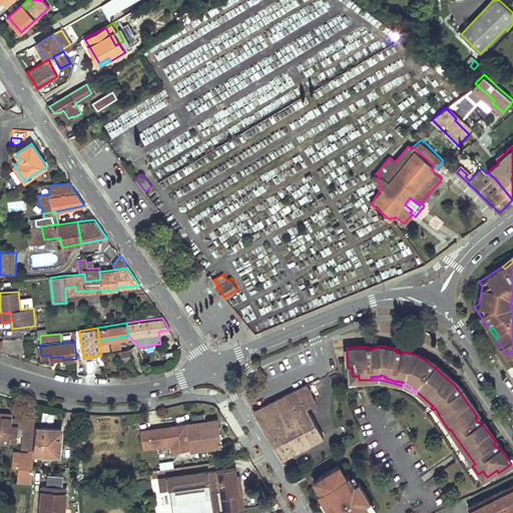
[(282,457),(323,435),(307,406),(317,400),(307,385),(253,411),(254,412),(264,427),(275,446),(282,457)]
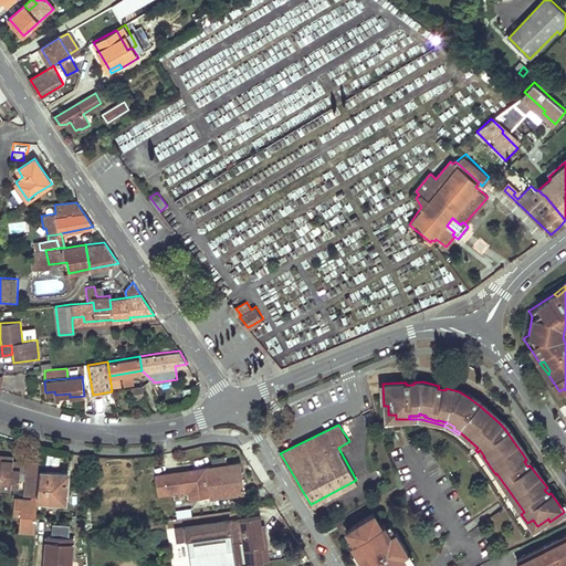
[(478,448),(460,432),(458,435),(475,450),(478,448)]
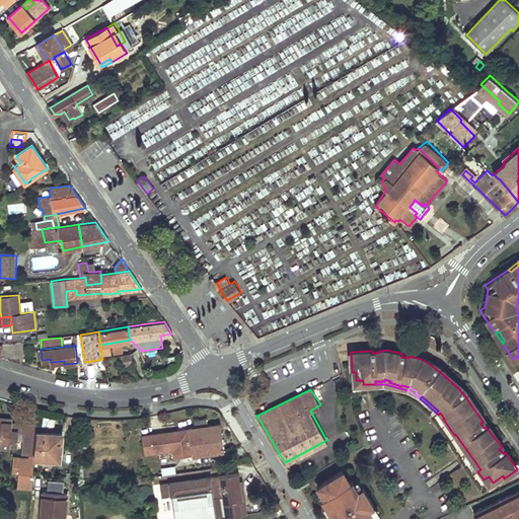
[(438,415),(477,471),(480,469),(455,434),(454,435),(443,419),(444,419),(440,413),(438,415)]
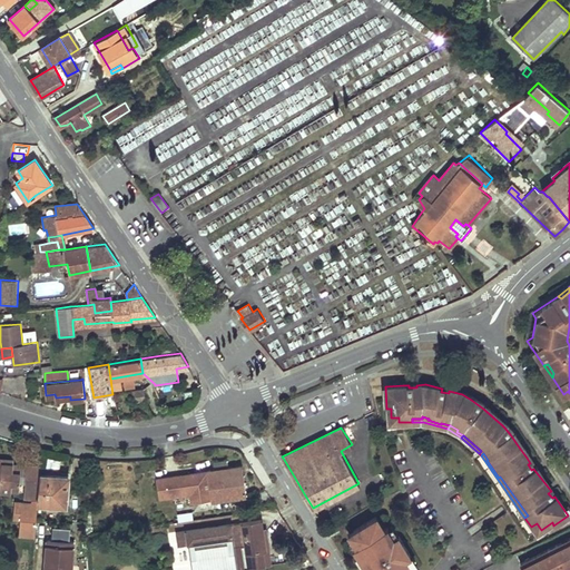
[(20,483),(21,465),(13,465),(9,465),(9,460),(0,459),(0,490),(12,491),(12,483),(20,483)]
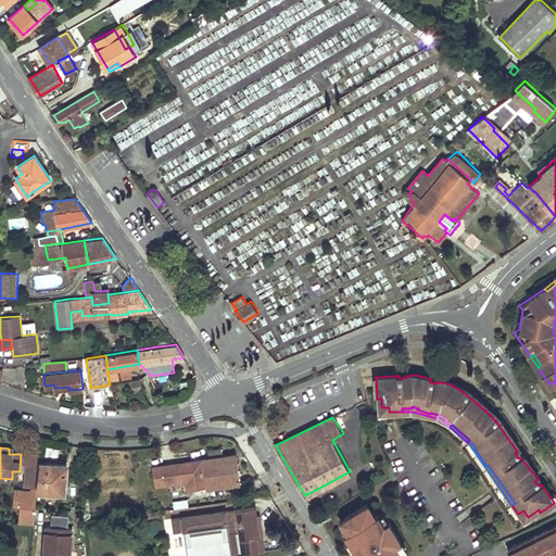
[(223,456),(222,449),(210,451),(211,458),(223,456)]
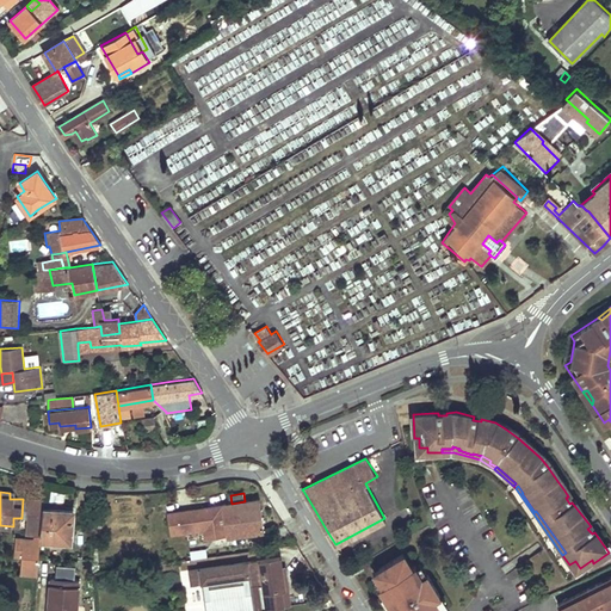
[(13,526),(28,528),(30,500),(23,499),(22,518),(13,518),(13,526)]
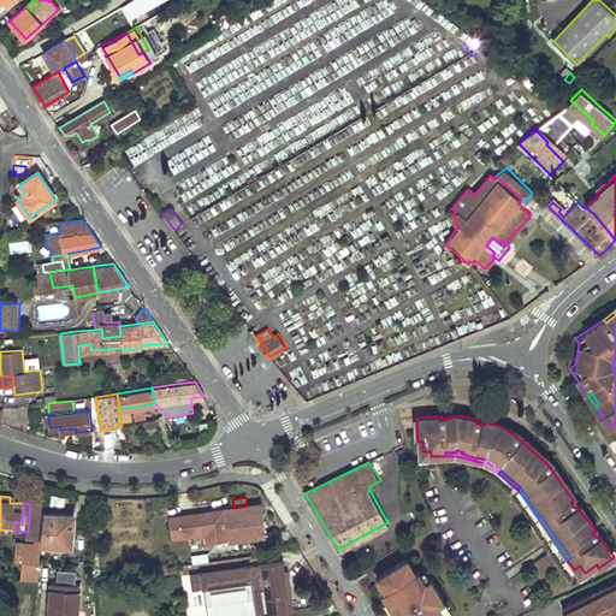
[(42,511),(43,504),(30,504),(28,532),(41,533),(42,511)]
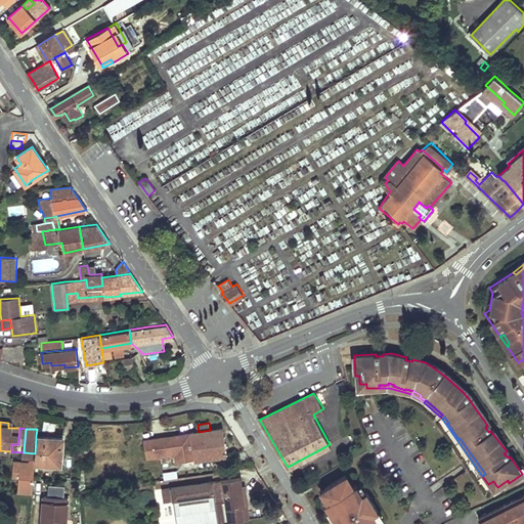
[(225,455),(222,429),(210,430),(199,432),(190,433),(193,456),(194,460),(225,455)]
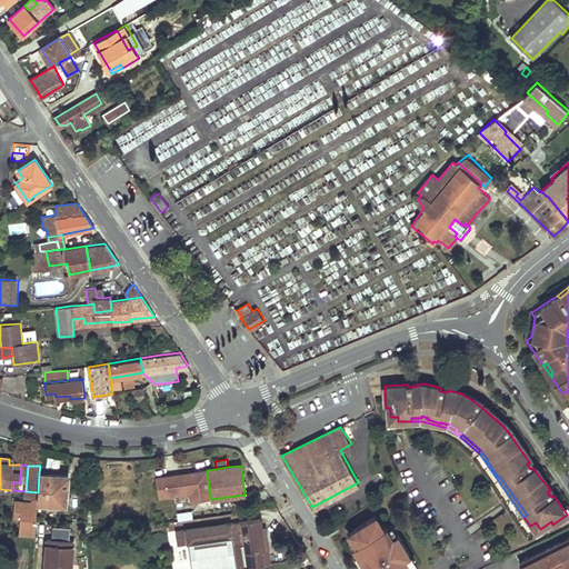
[(210,496),(207,470),(156,478),(159,498),(190,493),(191,501),(211,499),(210,496)]
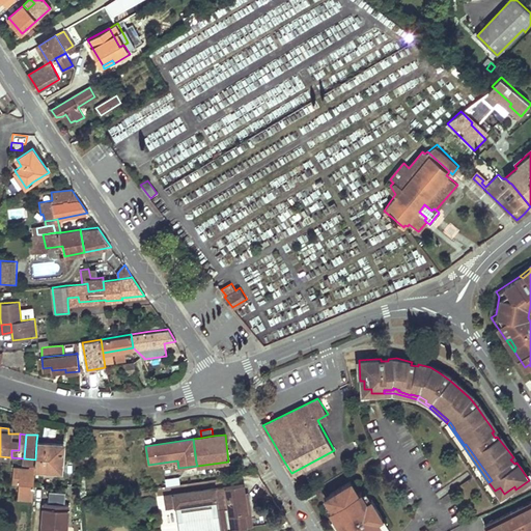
[(63,443),(36,441),(35,459),(35,465),(35,468),(61,469),(63,443)]
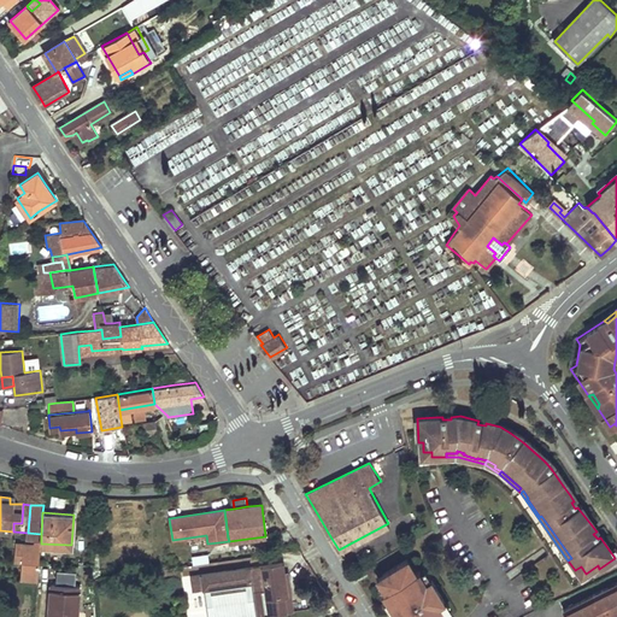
[(37,582),(40,547),(16,545),(15,556),(22,557),(22,564),(21,581),(37,582)]
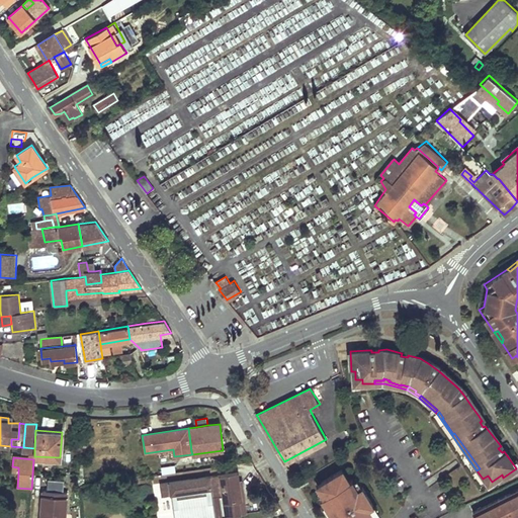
[(162,473),(175,472),(174,465),(161,467),(162,473)]
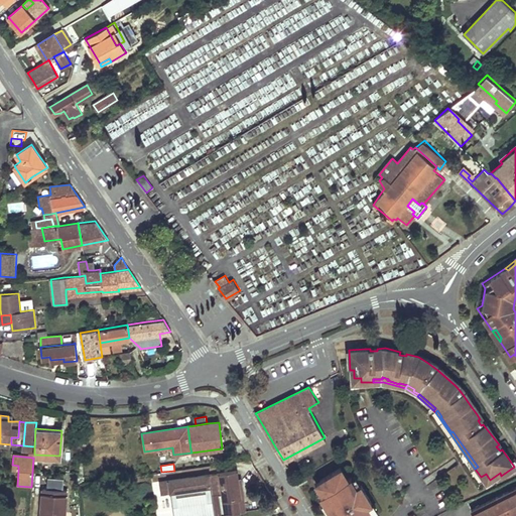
[(348,478),(342,468),(316,483),(320,490),(327,500),(325,501),(333,515),(371,515),(374,515),(373,513),(368,505),(373,502),(362,484),(357,487),(352,479),(351,477),(348,478)]
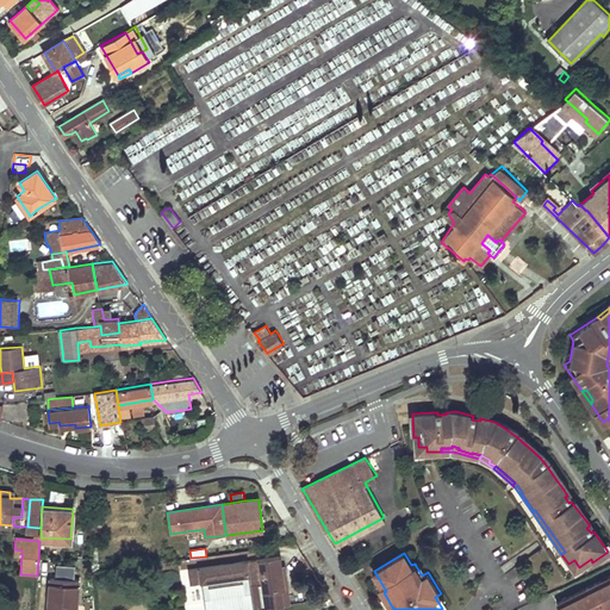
[(281,574),(279,556),(190,570),(192,584),(201,583),(205,609),(248,609),(290,604),(285,574),(281,574)]
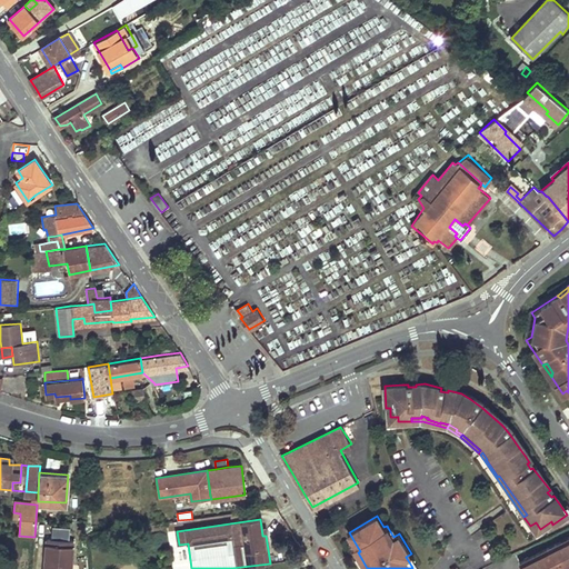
[(75,529),(87,528),(86,520),(75,521),(75,529)]
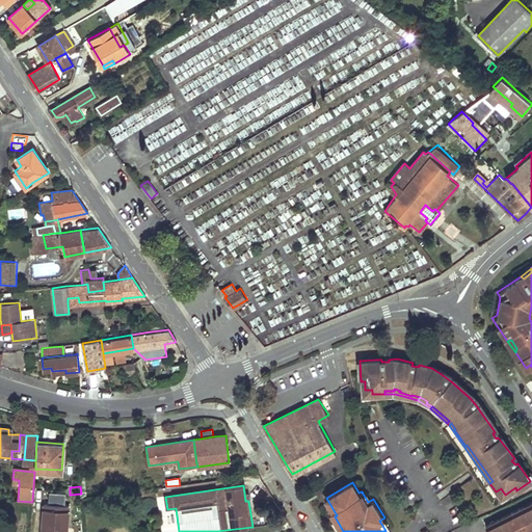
[(501,488),(496,491),(500,498),(505,495),(501,488)]
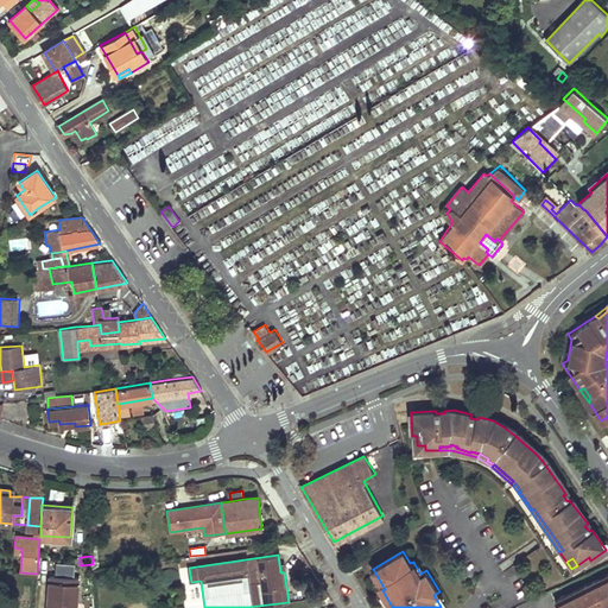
[(420,574),(426,570),(420,561),(415,564),(420,574)]
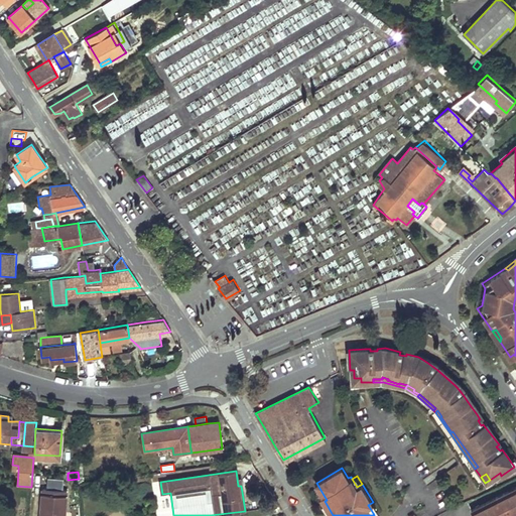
[(48,478),(47,488),(62,490),(63,479),(48,478)]
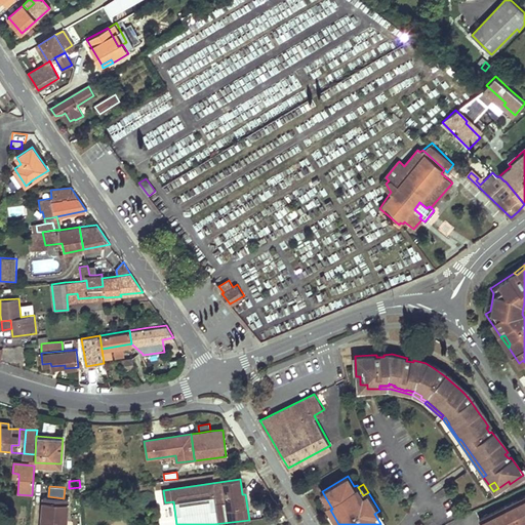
[(479,519),(482,524),(516,524),(524,521),(524,495),(523,496),(524,498),(518,501),(517,499),(479,519)]
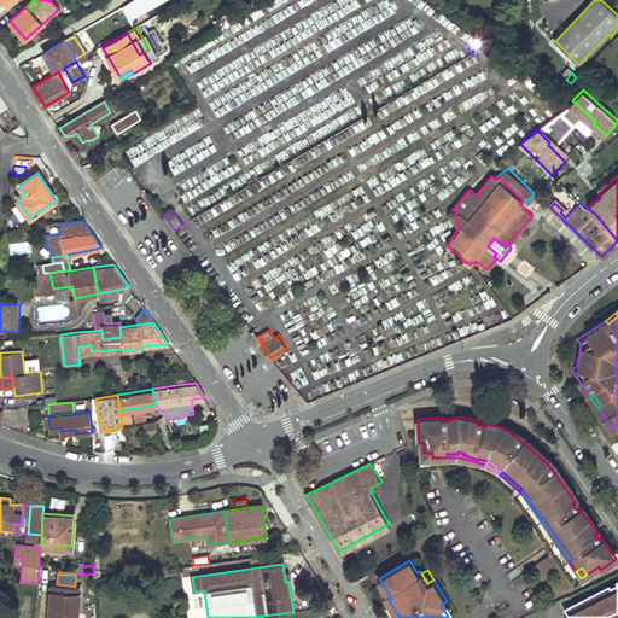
[(52,584),(48,617),(64,617),(65,617),(77,617),(80,587),(75,587),(57,584),(52,584)]
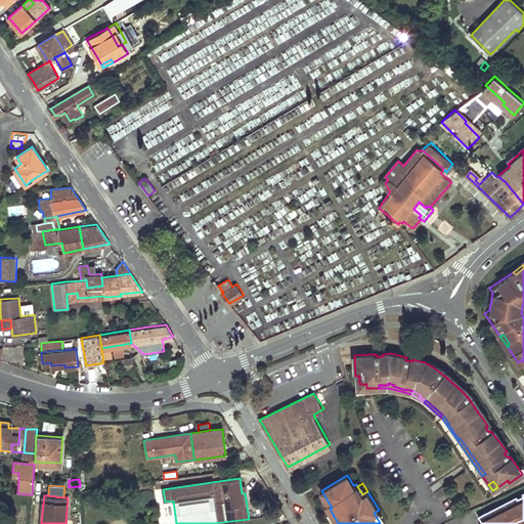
[(332,508),(325,497),(321,499),(328,510),(330,509),(332,508)]
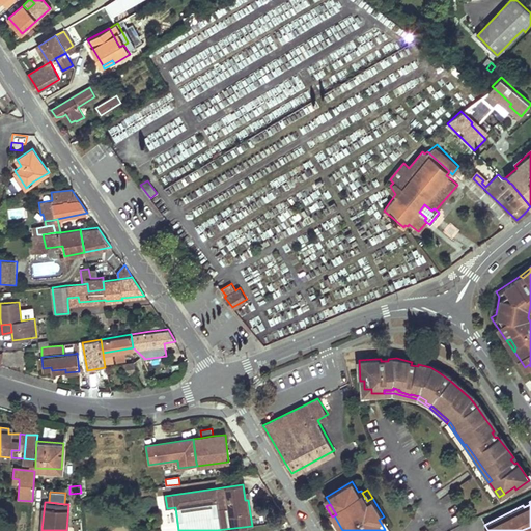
[(342,530),(334,515),(332,516),(330,519),(337,530),(342,530)]
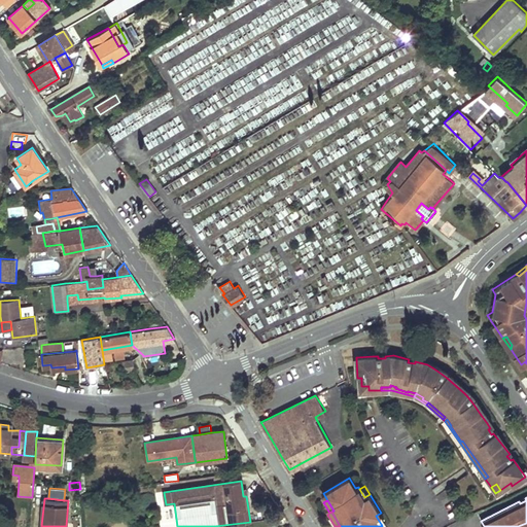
[(385,521),(381,513),(376,516),(381,524),(385,521)]
